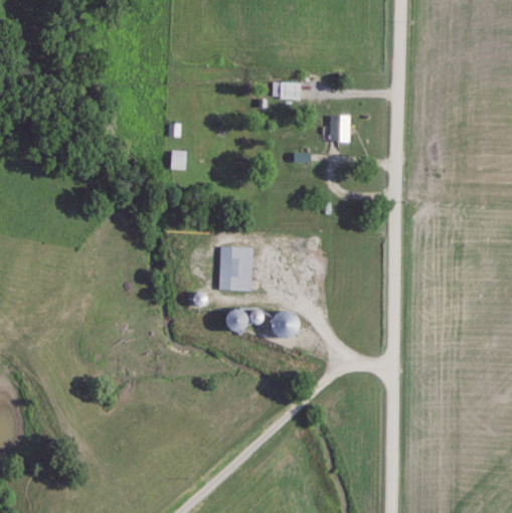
[(273,99),(302,99),(302,82),(274,82),(273,99)]
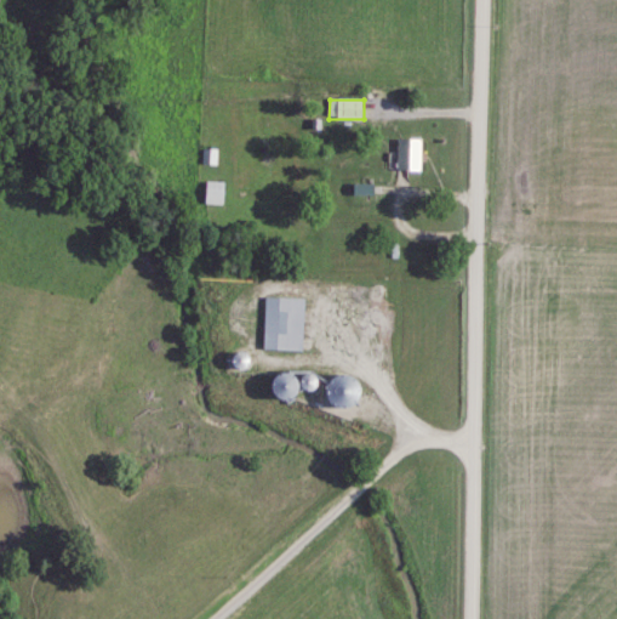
[(398,170),(422,170),(422,138),(398,138),(398,170)]
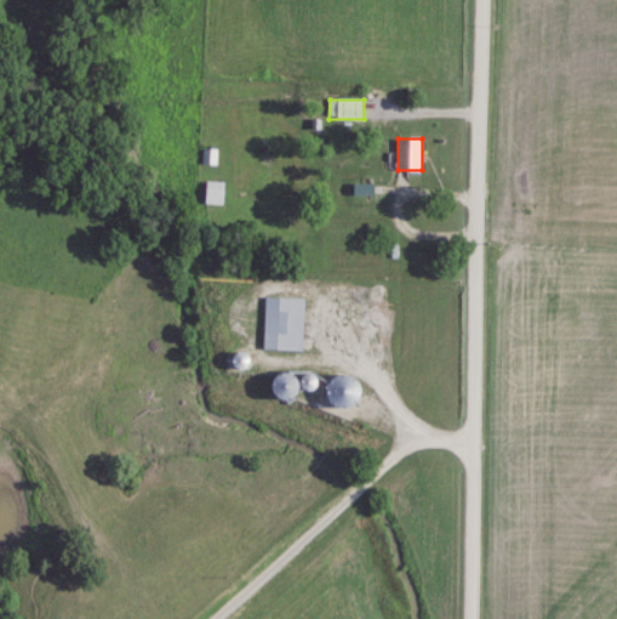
[(205,151),(205,164),(217,164),(217,151),(205,151)]
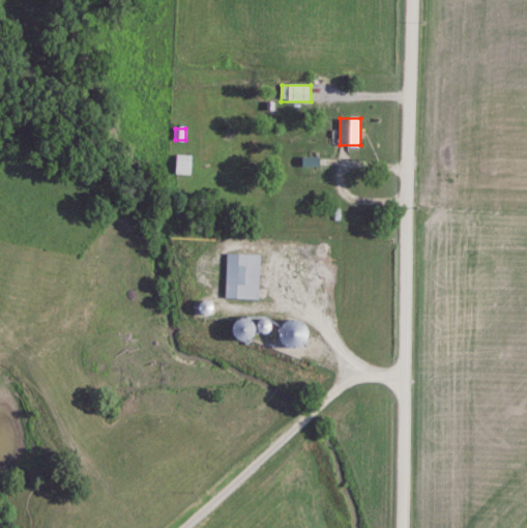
[(192,155),(175,155),(175,174),(192,174),(192,155)]
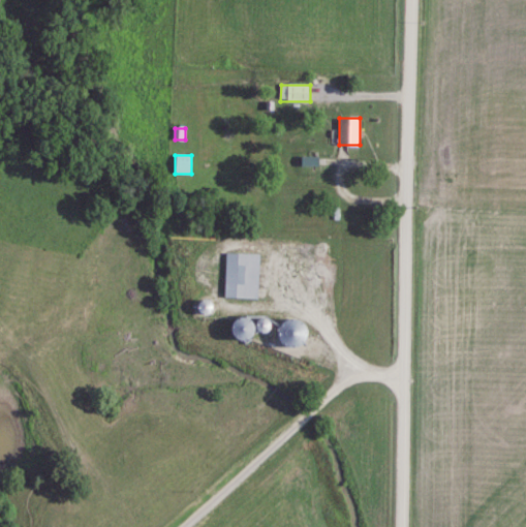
[(258,253),(225,252),(225,299),(257,299),(258,253)]
